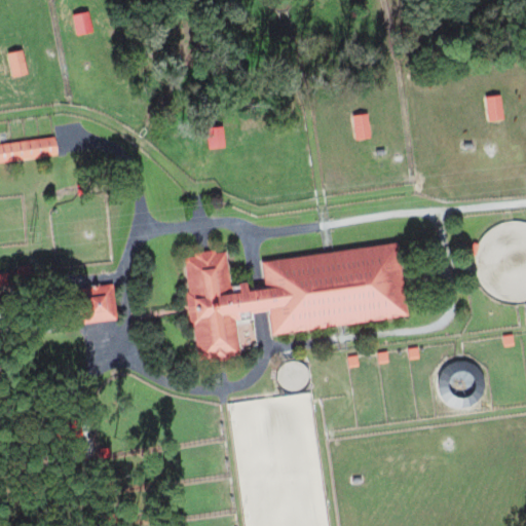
[(95,33),(89,12),(74,16),(78,36),(95,33)]
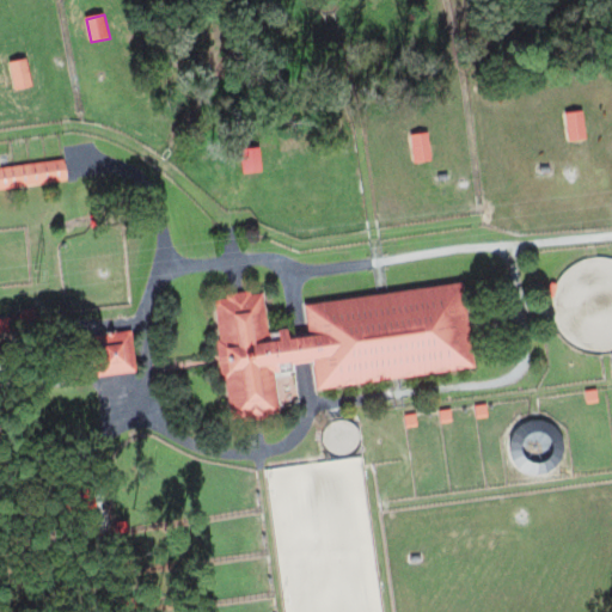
[(10,62),(16,91),(35,86),(28,59),(10,62)]
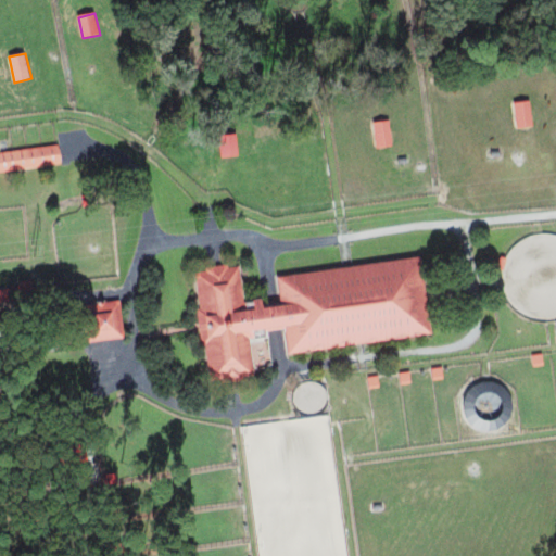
[(534,127),(530,101),(515,104),(518,129),(534,127)]
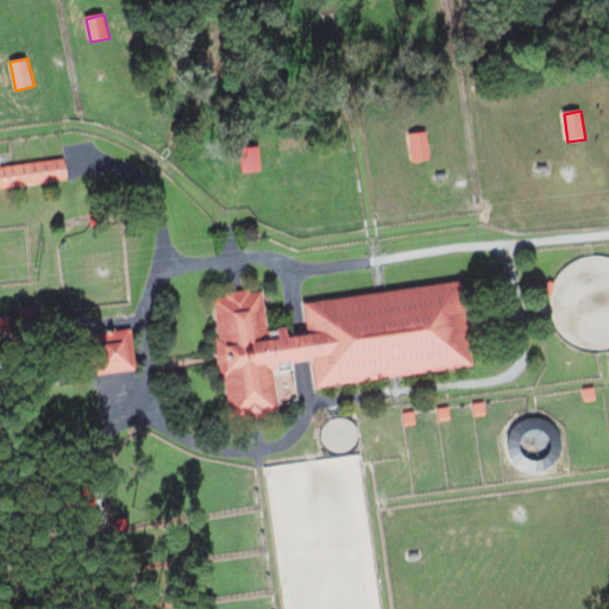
[(432,161),(428,133),(410,135),(413,163),(432,161)]
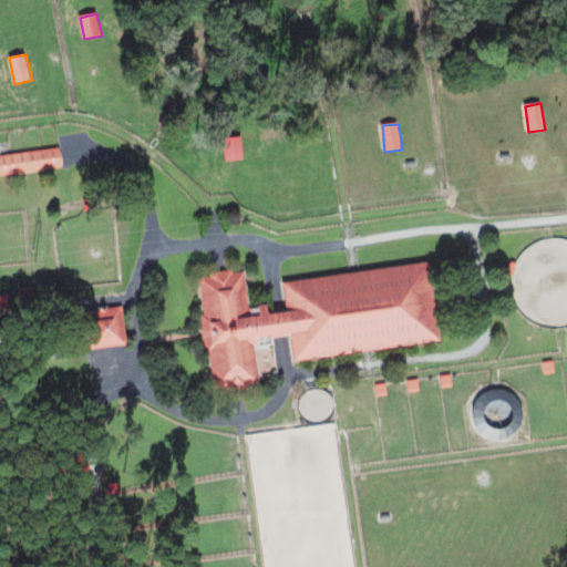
[(0,176),(64,167),(61,147),(0,156),(0,176)]
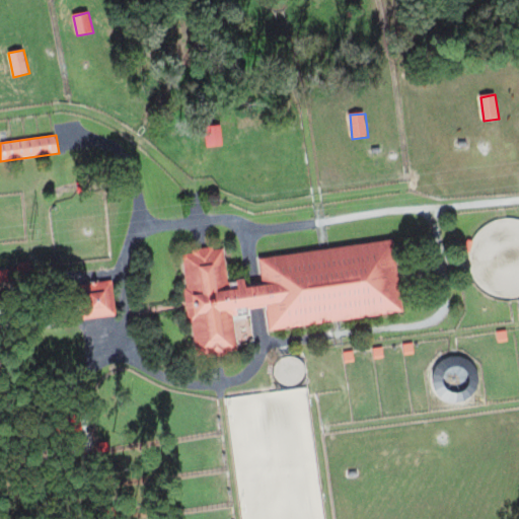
[(404,314),(396,241),(260,258),(264,286),(247,288),(246,280),(237,281),(239,291),(230,292),(225,248),(182,253),(187,291),(184,292),(189,322),(192,322),(196,357),(238,352),(233,311),(268,307),(270,331),(404,314)]
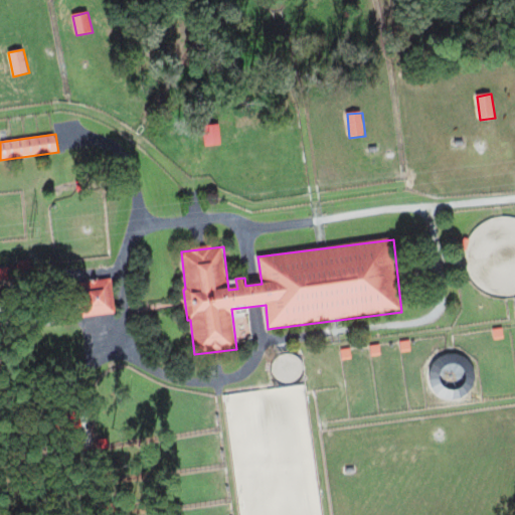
[(110,278),(78,283),(84,318),(116,313),(110,278)]
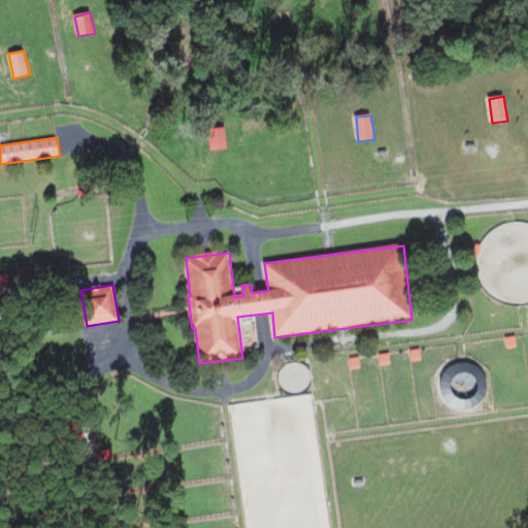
[(256,323),(240,324),(241,350),(256,349),(256,323)]
